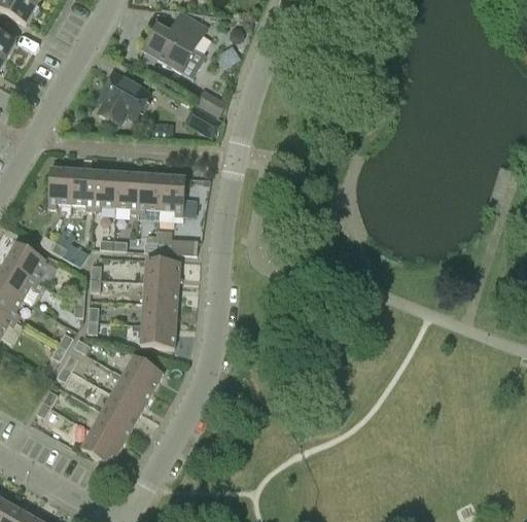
[(0,0),(0,9),(26,25),(37,4),(29,0),(0,0)]
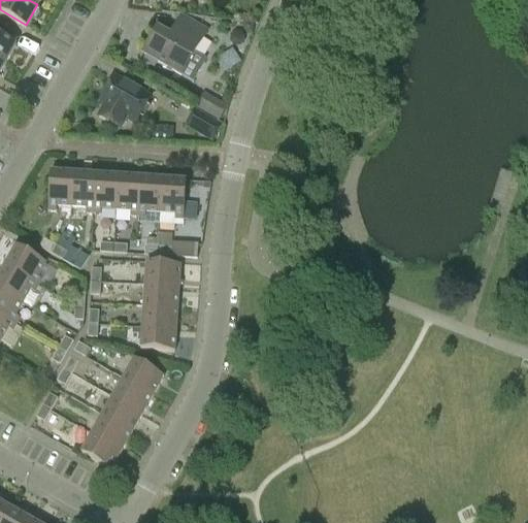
[(143,51),(145,52),(141,58),(154,64),(157,58),(182,72),(206,28),(182,13),(170,34),(157,26),(143,51)]
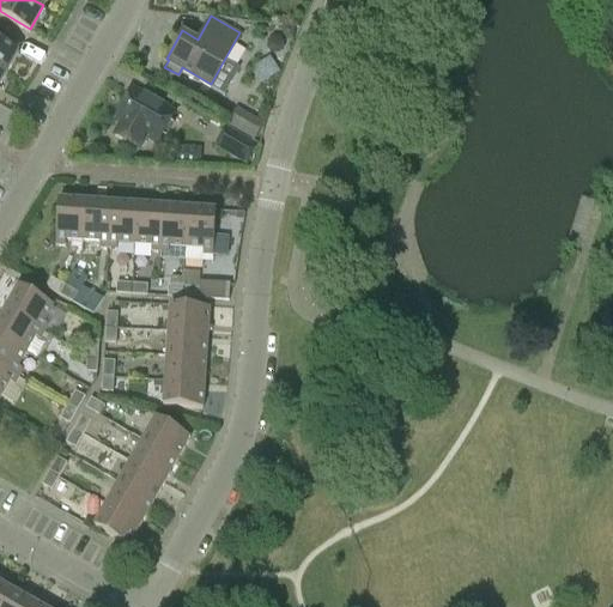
[(0,70),(5,73),(18,49),(0,38),(0,70)]
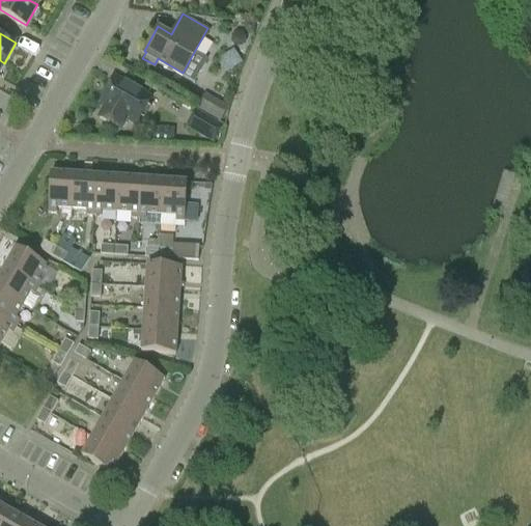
[(119,127),(127,114),(137,120),(150,95),(115,75),(101,100),(106,103),(100,115),(119,127)]
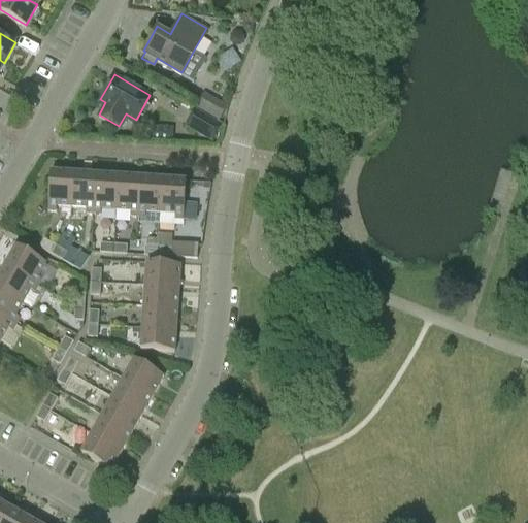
[(195,105),(219,119),(227,104),(203,91),(195,105)]
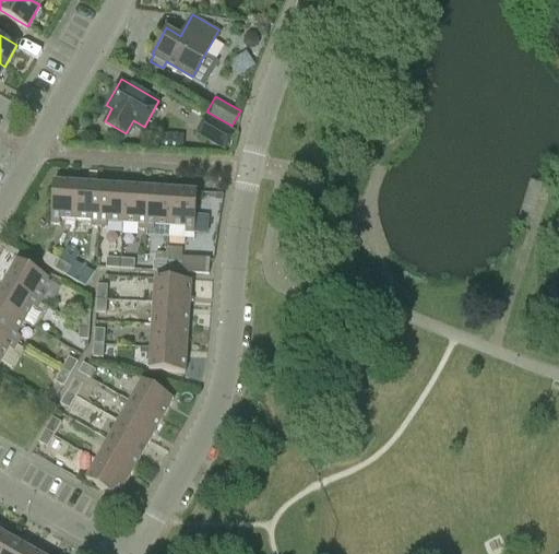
[(206,112),(195,130),(225,148),(236,128),(206,112)]
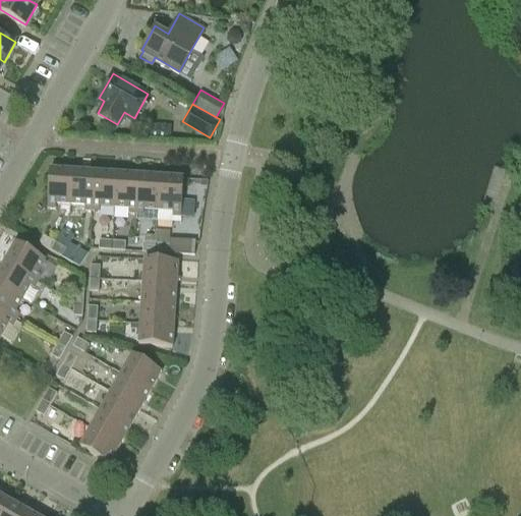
[(70,203),(72,169),(50,167),(47,206),(56,206),(56,202),(70,203)]
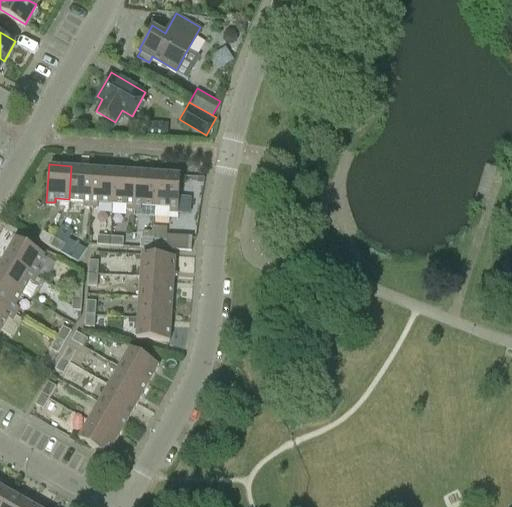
[(90,205),(93,167),(71,166),(69,199),(84,200),(83,204),(90,205)]
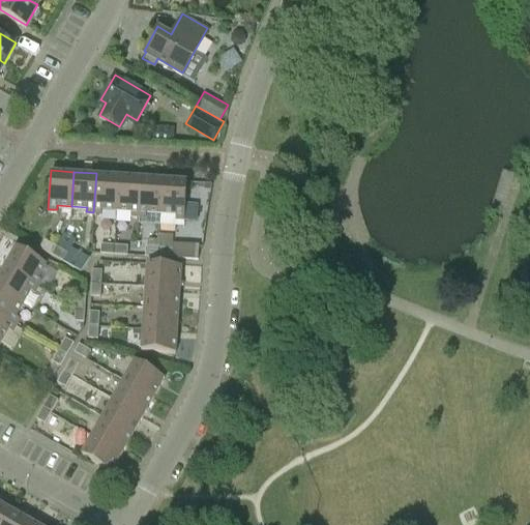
[(116,208),(118,175),(96,173),(93,212),(101,212),(101,207),(116,208)]
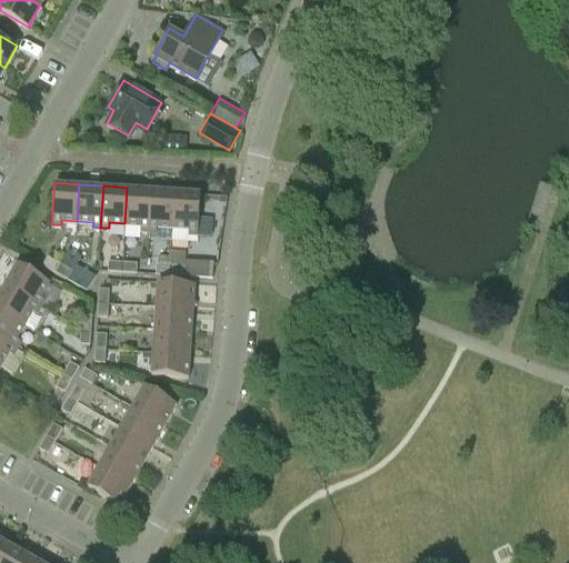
[(149,230),(151,189),(127,188),(125,223),(141,224),(140,230),(149,230)]
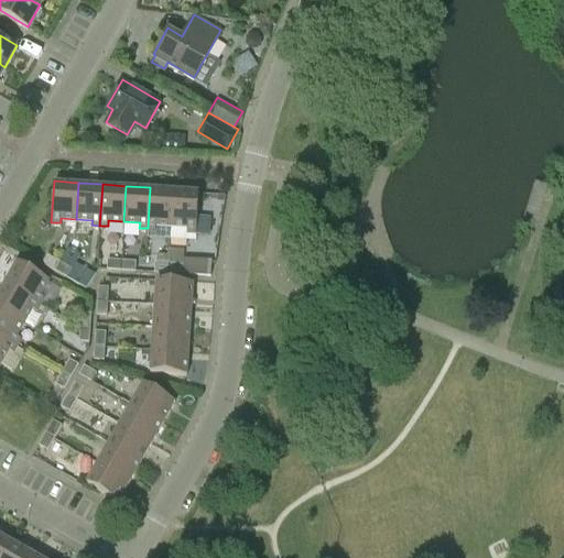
[(172,225),(174,188),(150,187),(148,228),(155,229),(155,223),(172,225)]
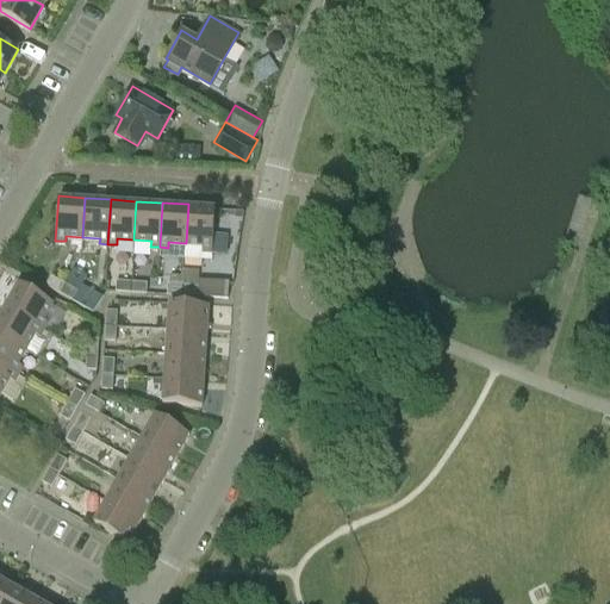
[(188,204),(186,243),(203,244),(201,250),(212,250),(215,206),(188,204)]
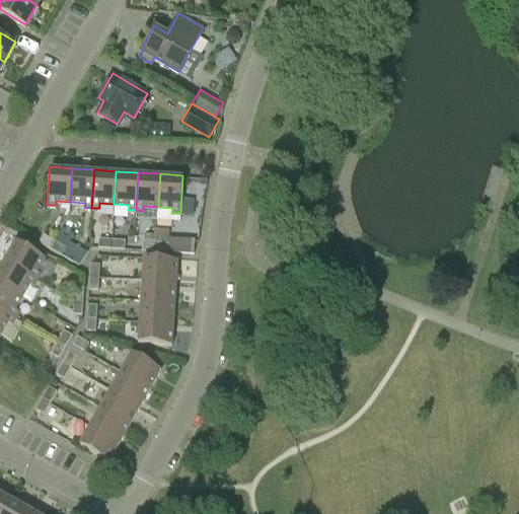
[(170,218),(157,218),(156,225),(170,226),(170,218)]
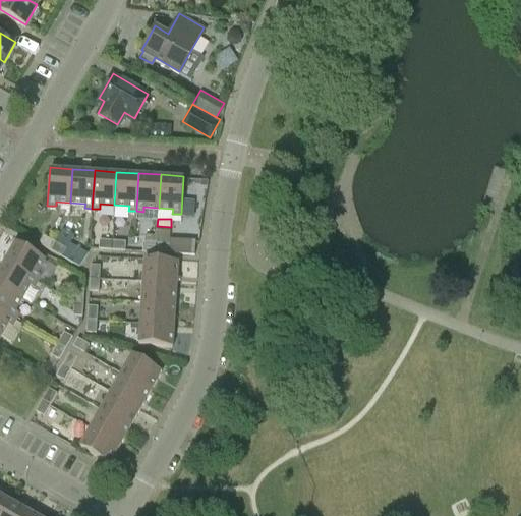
[(156,240),(169,241),(170,236),(170,229),(157,228),(156,240)]
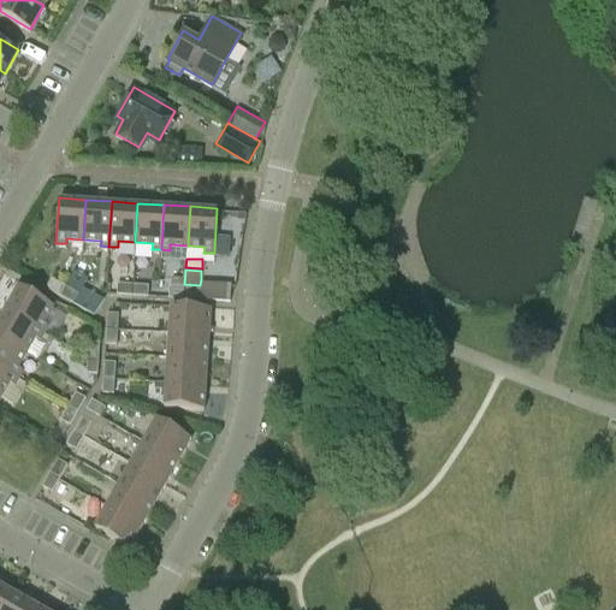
[(60,292),(65,283),(52,274),(46,285),(60,292)]
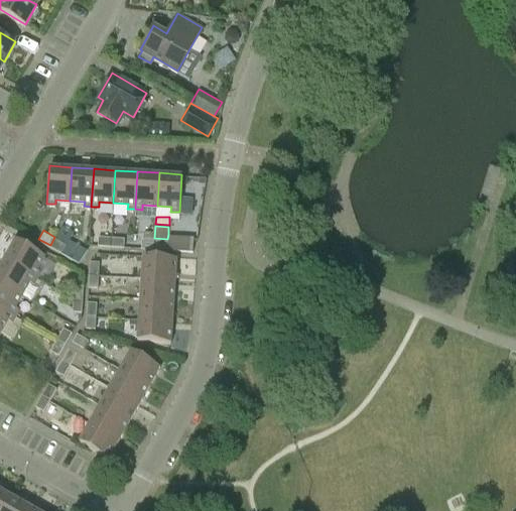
[(111,245),(111,235),(98,234),(98,244),(111,245)]
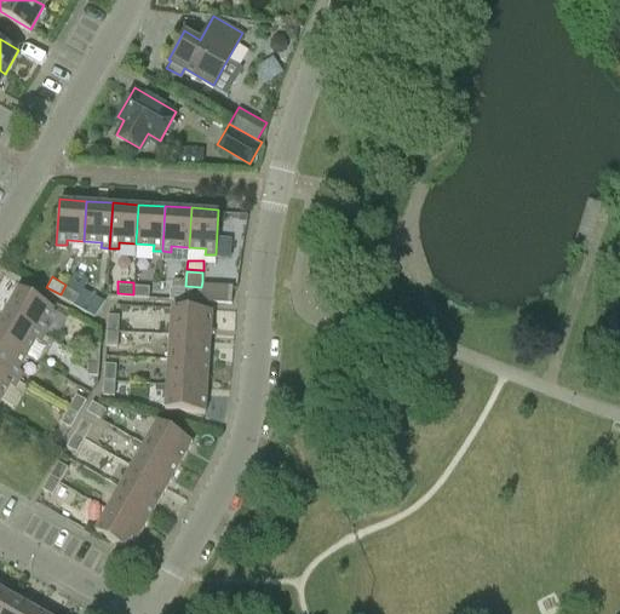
[(201,299),(228,300),(228,299),(230,299),(231,282),(202,281),(201,287),(201,299)]
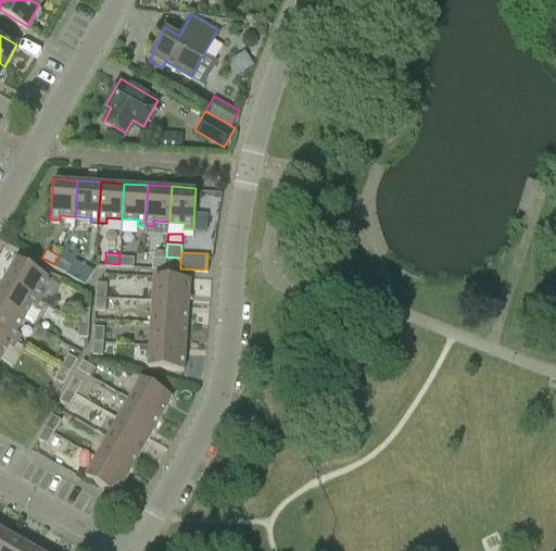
[(119,253),(119,264),(134,265),(135,254),(119,253)]
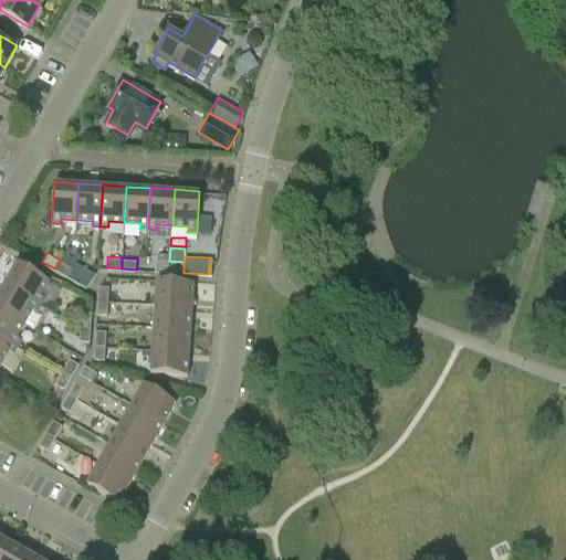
[(60,260),(55,268),(67,276),(73,266),(60,260)]
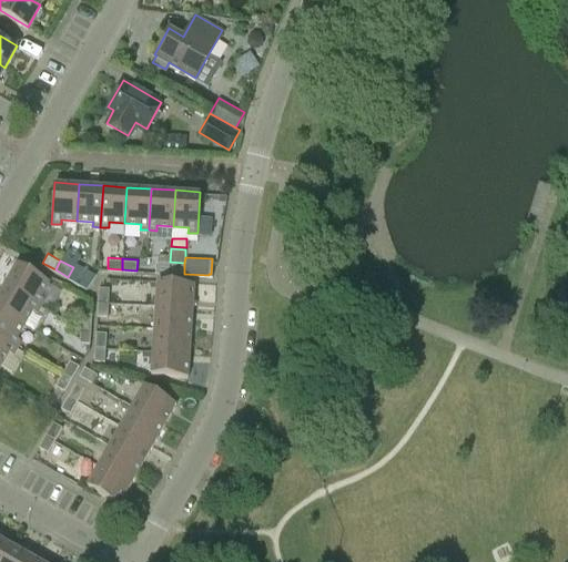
[(170,273),(170,262),(155,261),(155,272),(170,273)]
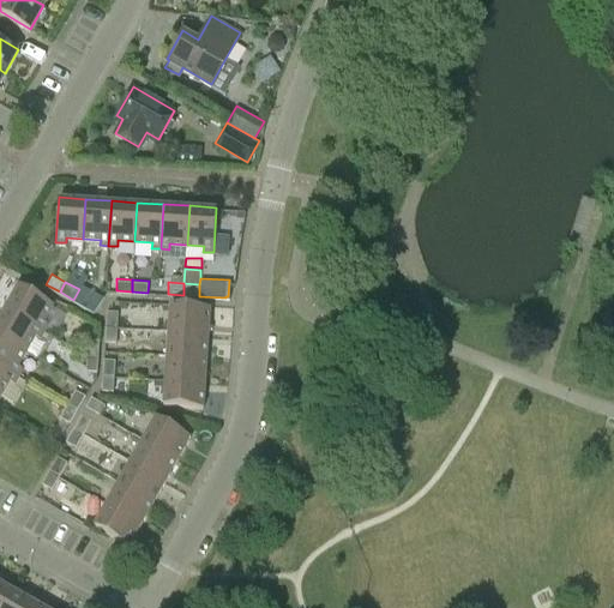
[(6,307),(44,329),(49,321),(44,319),(53,304),(19,283),(6,307)]
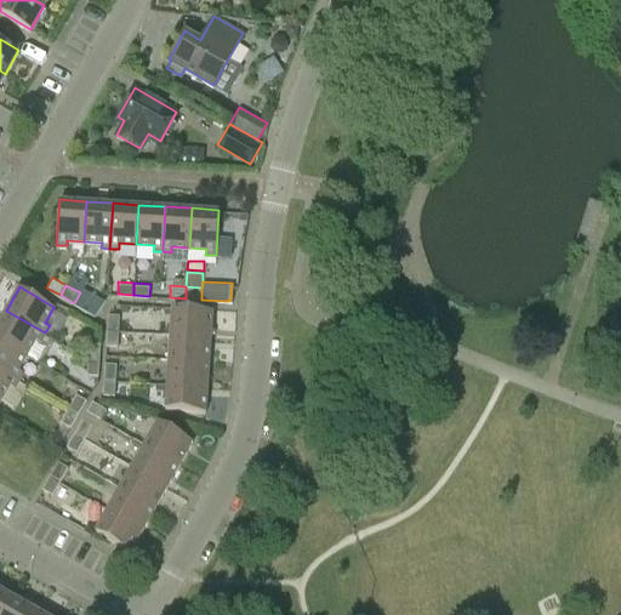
[(201,288),(186,286),(186,299),(201,300),(201,288)]
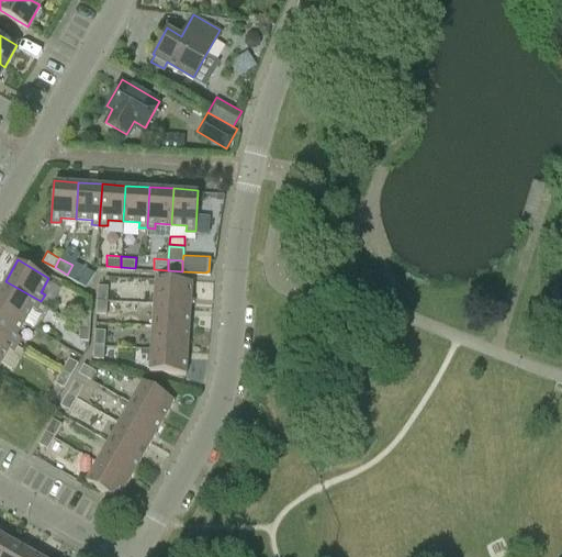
[(155,301),(190,303),(192,280),(156,278),(155,301)]
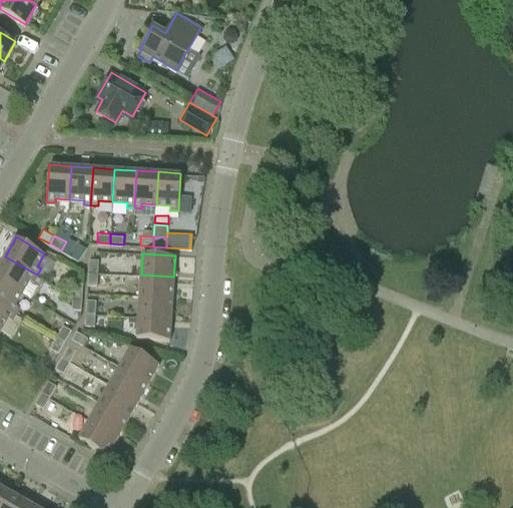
[(0,264),(0,279),(22,292),(30,280),(34,282),(37,275),(5,257),(0,264)]
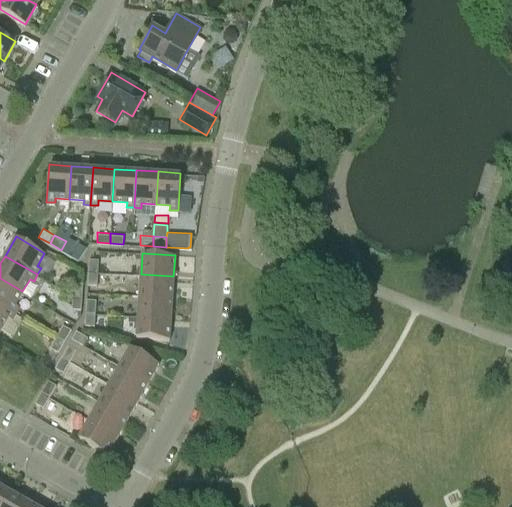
[(88,270),(98,271),(99,258),(89,257),(88,270)]
